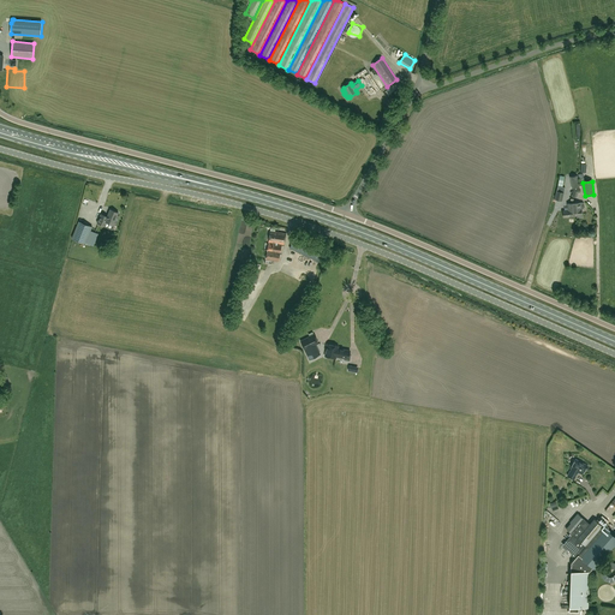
[(563,192),(556,191),(554,199),(562,201),(563,192)]
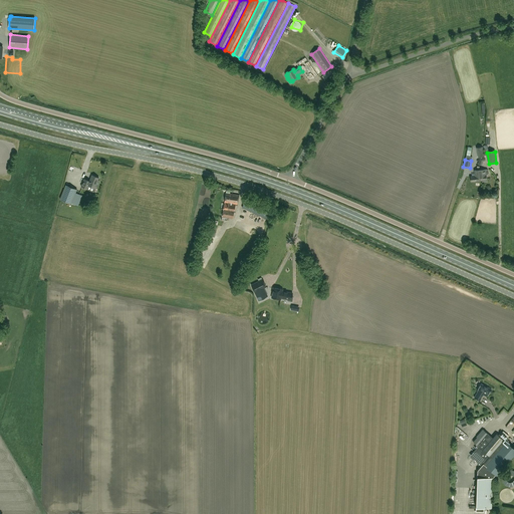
[(485,169),(485,170),(474,171),(474,173),(479,173),(479,174),(478,174),(479,176),(481,176),(482,181),(486,180),(486,175),(487,175),(488,174),(488,173),(488,171),(487,170),(486,169),(485,169)]
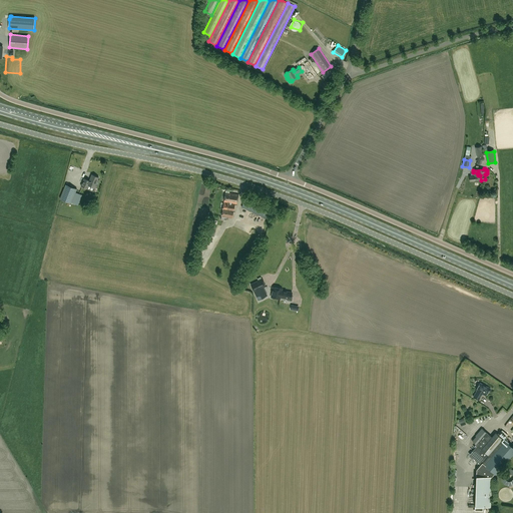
[(478,172),(473,172),(474,175),(469,175),(470,181),(481,180),(480,175),(478,175),(477,173),(478,173),(478,172)]
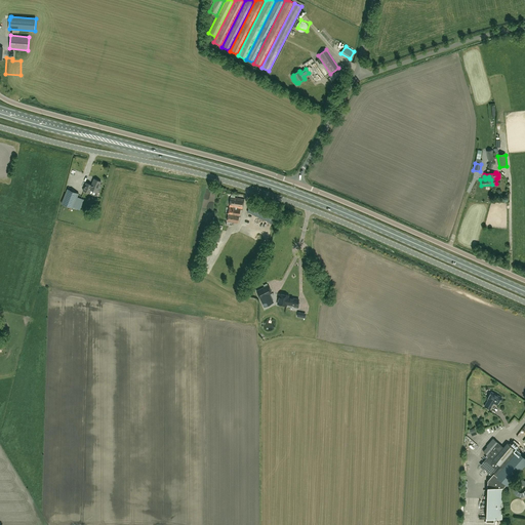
[(87,184),(85,183),(82,190),(97,196),(102,185),(101,184),(101,182),(93,178),(91,186),(87,184)]
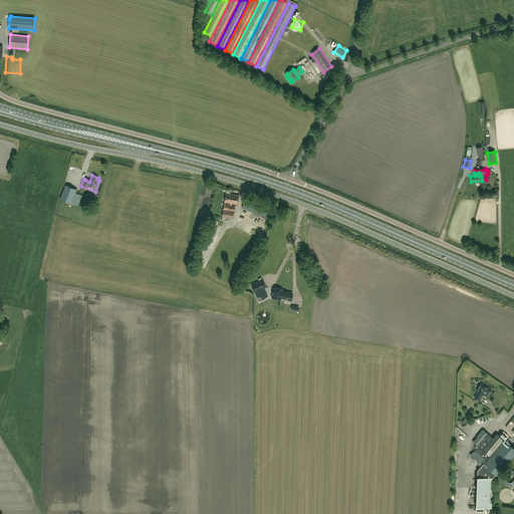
[(60,199),(71,203),(77,190),(65,185),(60,199)]
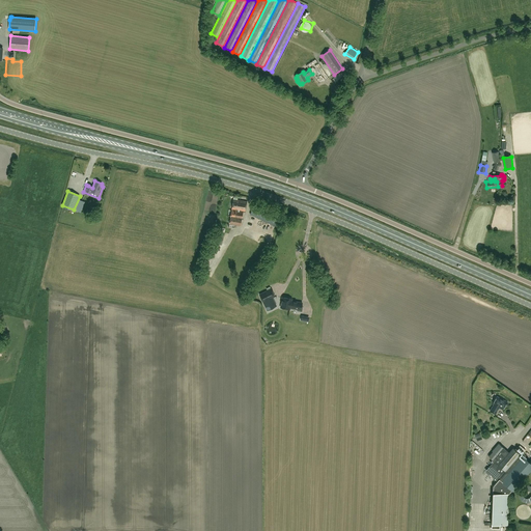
[(232,199),(231,210),(239,211),(243,212),(245,212),(247,201),(232,199)]
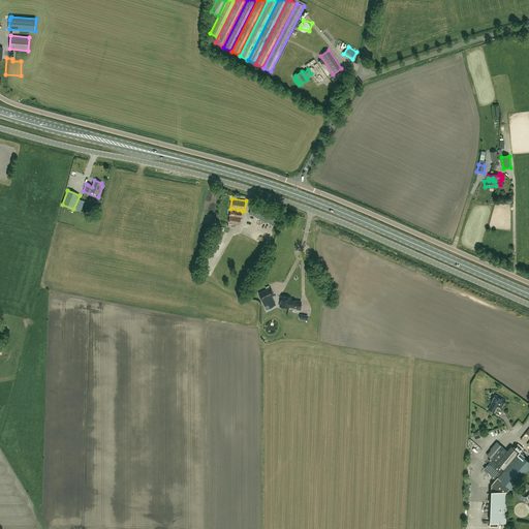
[(249,213),(274,225),(278,215),(253,204),(249,213)]
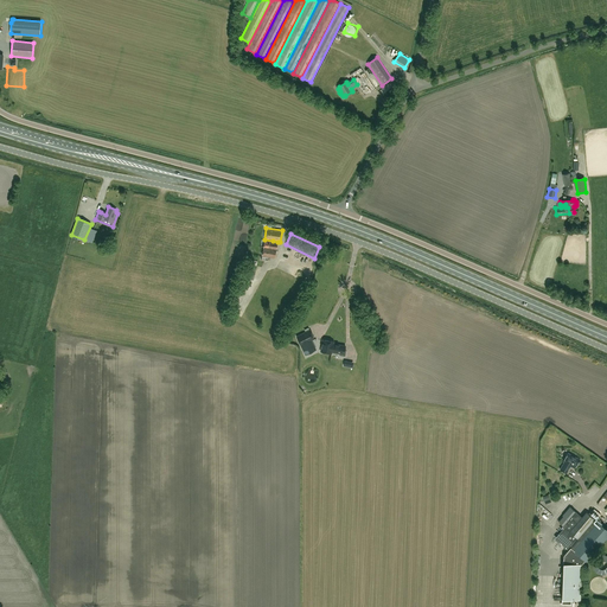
[(264,240),(263,249),(273,251),(273,246),(272,246),(273,241),(264,240)]
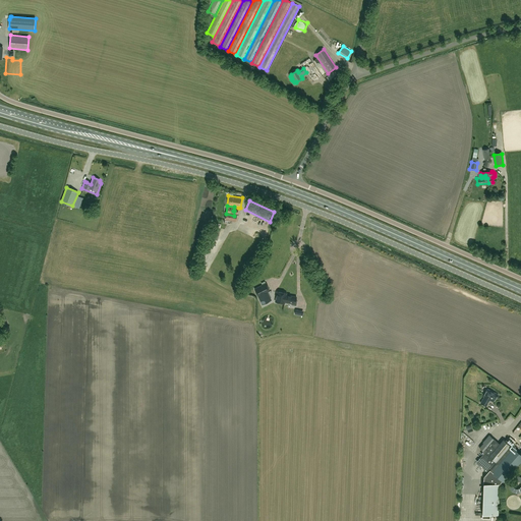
[(226,214),(225,220),(236,222),(238,208),(234,207),(233,211),(234,211),(234,216),(226,214)]
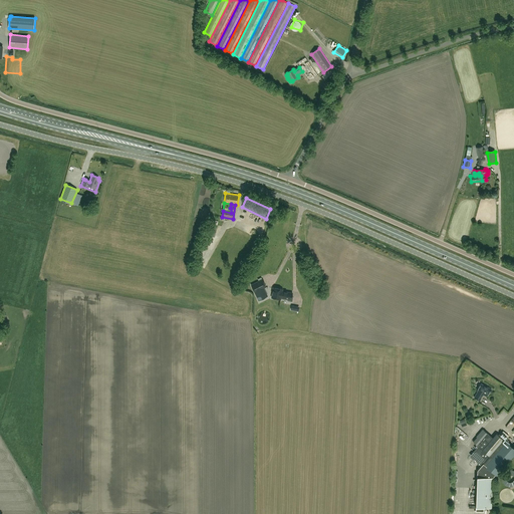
[(214,238),(216,227),(210,226),(208,237),(214,238)]
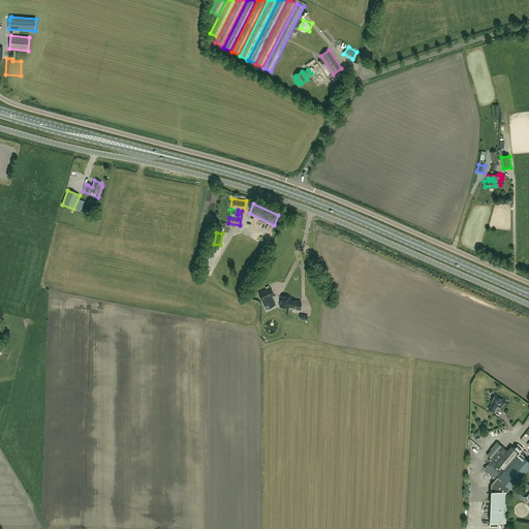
[(228,252),(245,252),(245,238),(238,238),(238,239),(228,239),(228,252)]
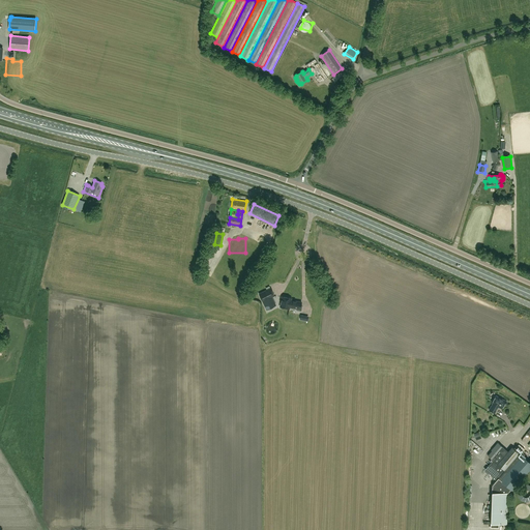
[(248,253),(257,253),(257,249),(261,249),(261,243),(255,243),(255,245),(248,245),(248,253)]
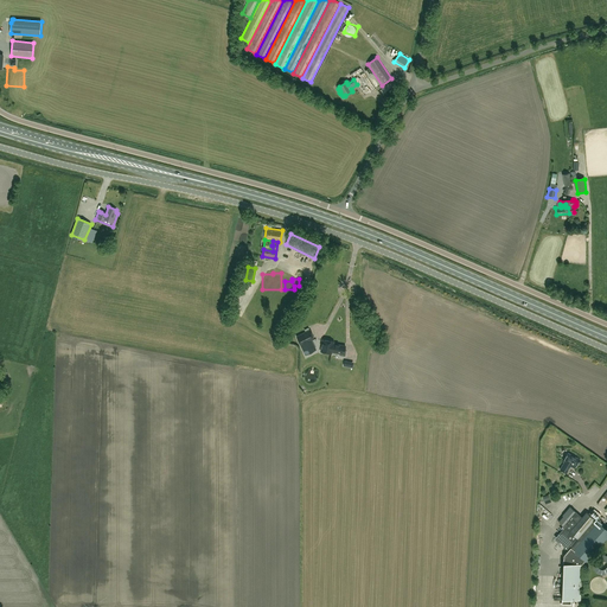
[(306,343),(314,339),(310,330),(296,337),(306,355),(311,352),(306,343)]
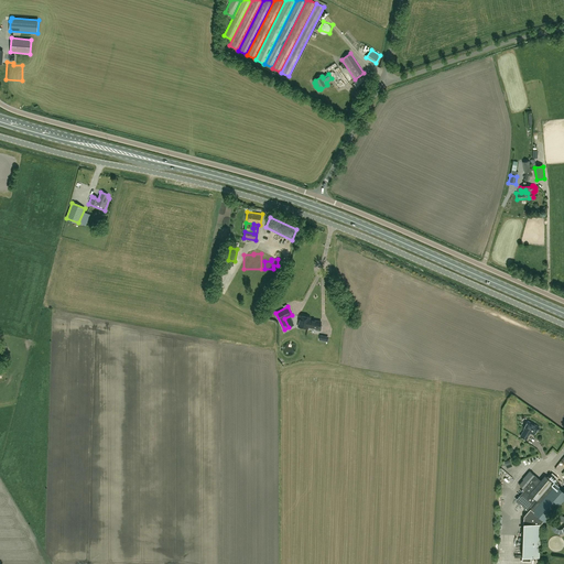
[(310,317),(300,315),(299,326),(307,328),(308,327),(315,329),(321,331),(322,326),(321,325),(321,322),(310,320),(310,317)]
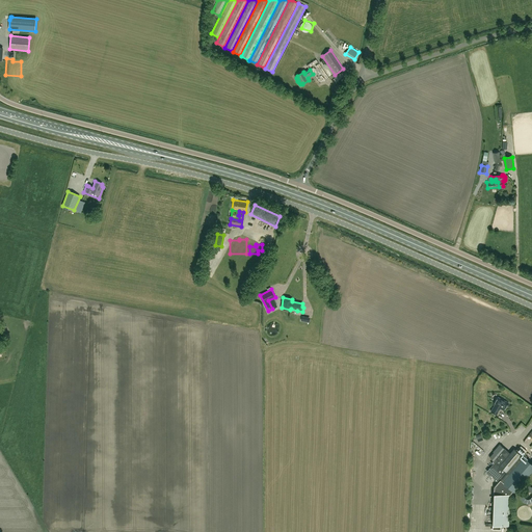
[(506,401),(498,397),(494,404),(495,404),(490,411),(497,415),(499,409),(500,407),(504,409),(506,405),(506,406),(508,405),(509,404),(509,402),(506,401)]
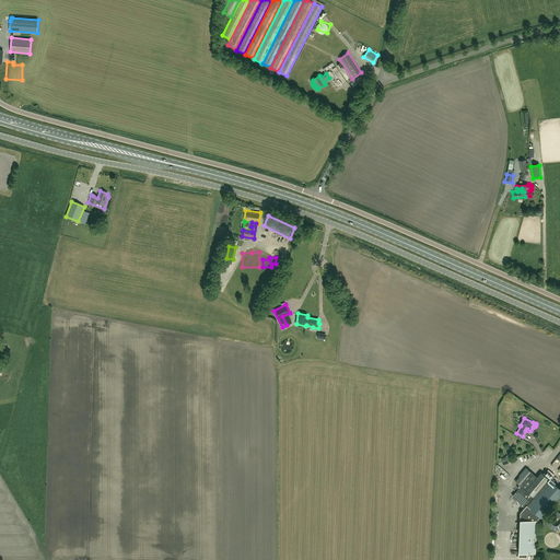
[(516,488),(518,489),(512,496),(525,506),(520,512),(518,552),(536,553),(537,520),(539,516),(540,517),(559,494),(559,488),(541,473),(537,477),(526,467),(518,476),(520,476),(515,481),(522,486),(521,486),(520,485),(516,488)]
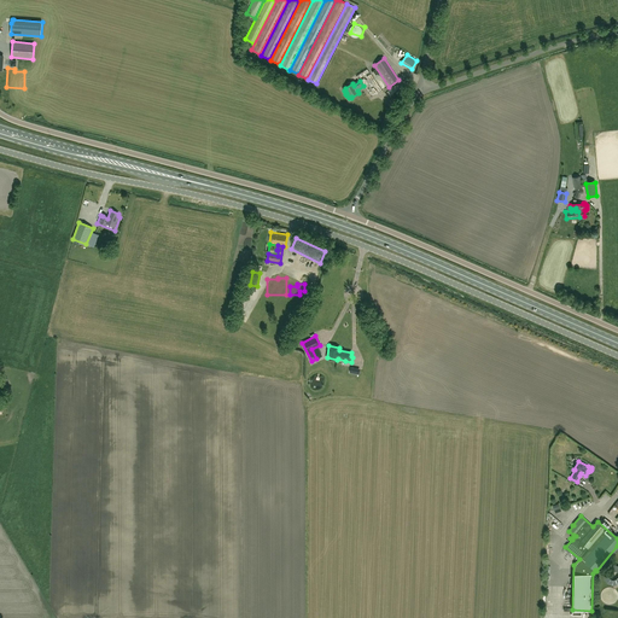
[(604,517),(601,519),(608,526),(612,524),(604,517)]
